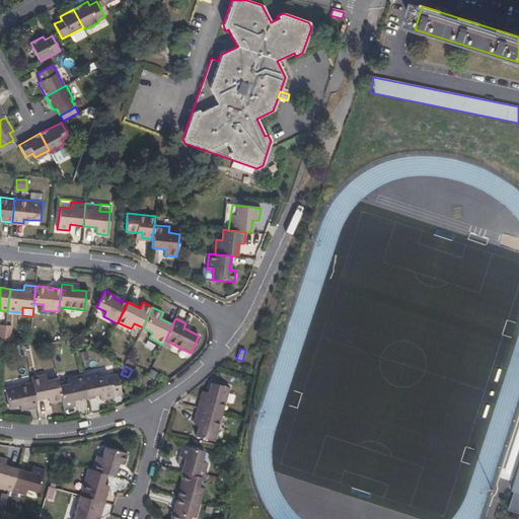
[(82,375),(87,397),(100,394),(101,399),(113,397),(113,395),(108,375),(98,377),(97,372),(82,375)]
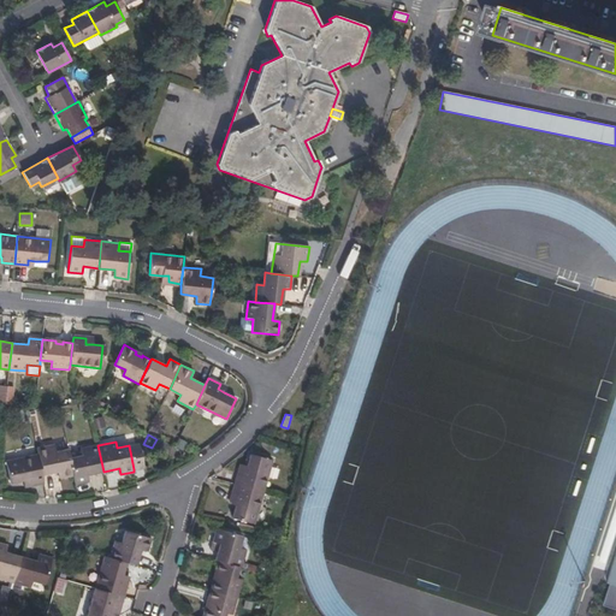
[(39,454),(42,475),(58,472),(59,479),(73,475),(69,458),(67,449),(55,451),(54,444),(37,449),(39,454)]
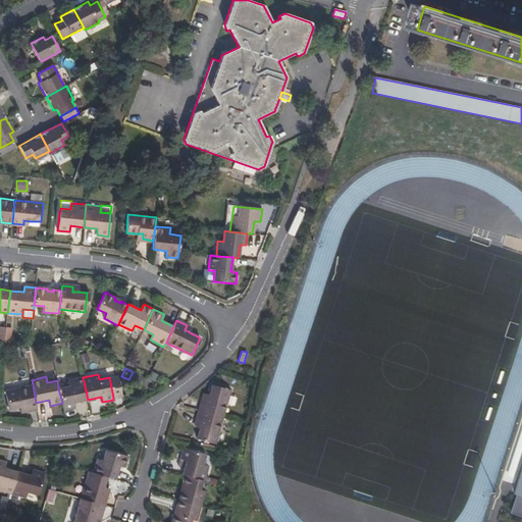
[(109,377),(113,398),(121,396),(117,376),(109,377)]
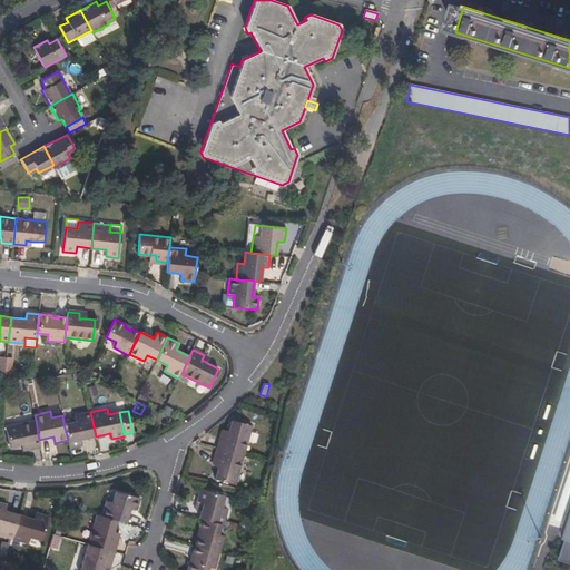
[(81,439),(96,436),(90,412),(75,415),(76,422),(64,424),(68,440),(69,449),(82,445),(81,439)]
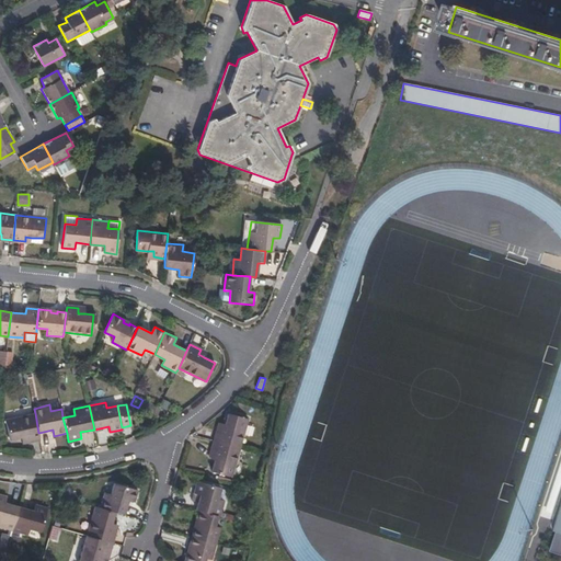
[(29,441),(41,438),(38,433),(35,413),(6,420),(10,439),(22,437),(27,436),(29,441)]
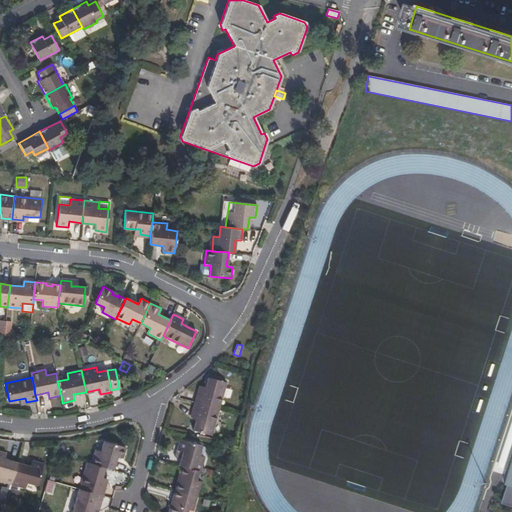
[(198,403),(221,409),(229,383),(211,377),(208,388),(206,394),(202,393),(198,403)]
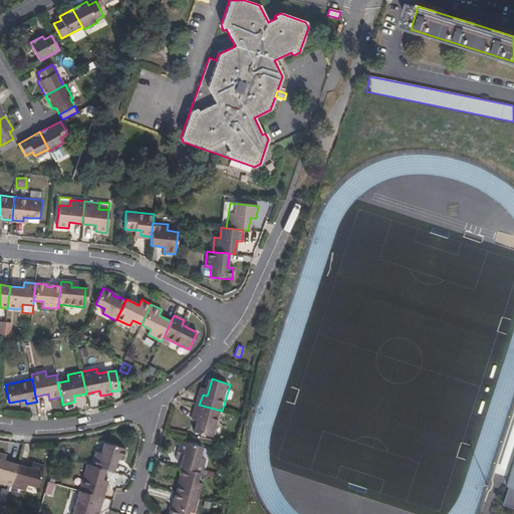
[(214,438),(222,411),(199,405),(196,415),(201,416),(199,422),(196,432),(214,438)]
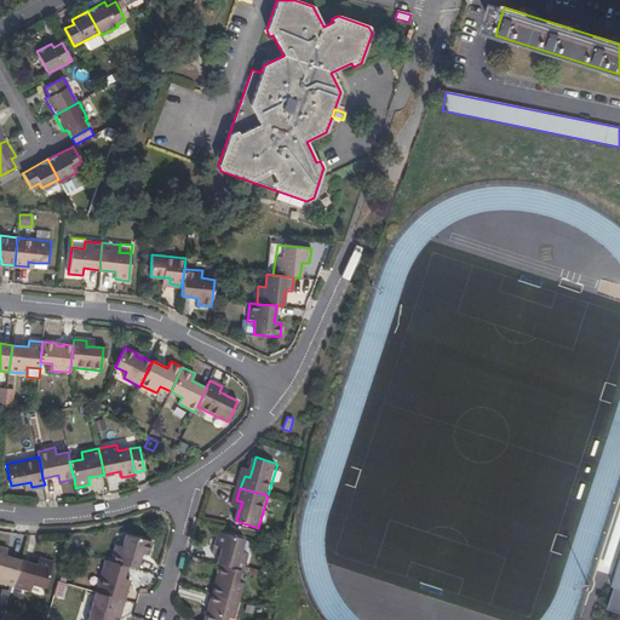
[(241,570),(244,572),(248,554),(241,552),(245,540),(218,532),(214,546),(222,547),(219,555),(217,563),(220,564),(241,570)]
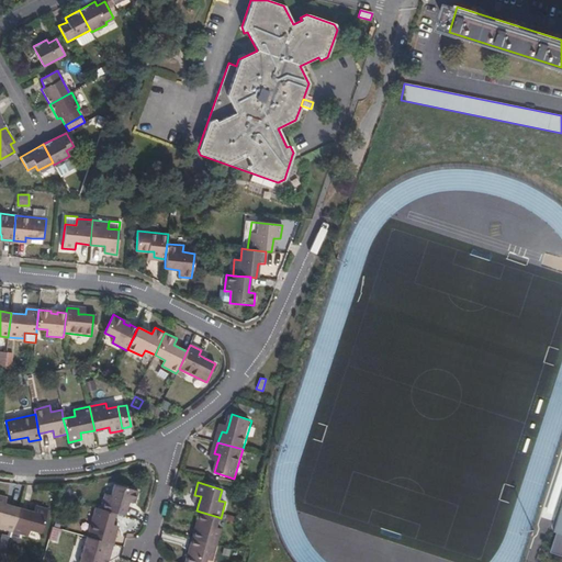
[(114,513),(123,515),(127,501),(133,502),(136,490),(113,483),(110,494),(103,493),(99,508),(114,513)]
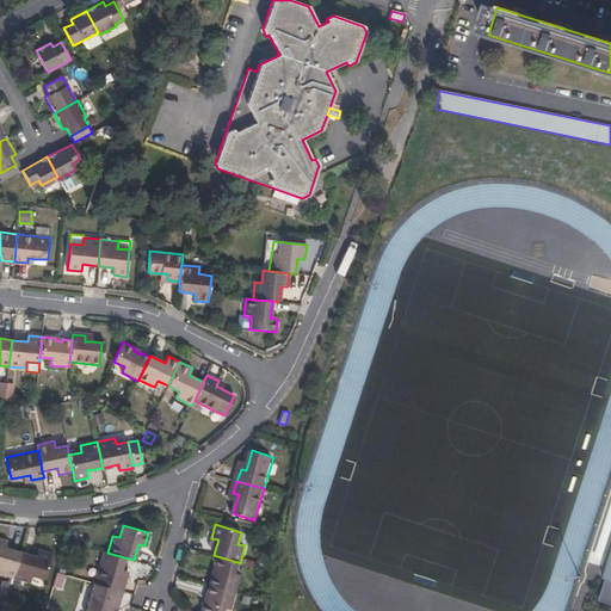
[(0,574),(10,576),(13,578),(20,553),(5,548),(7,541),(0,538),(0,574)]
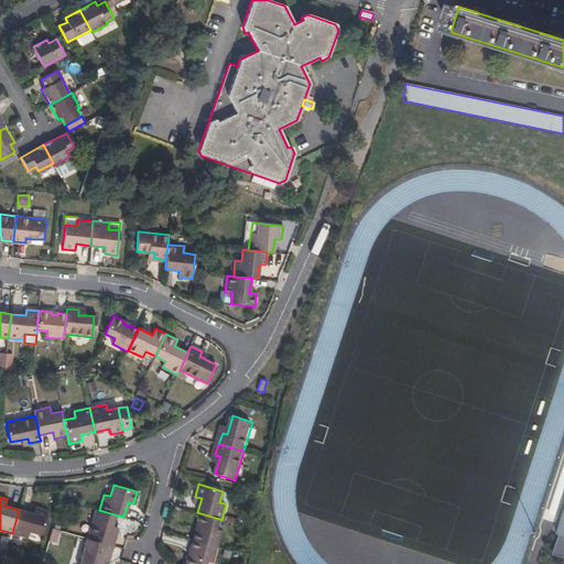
[(563,503),(559,522),(555,532),(560,534),(553,554),(563,556),(563,503)]
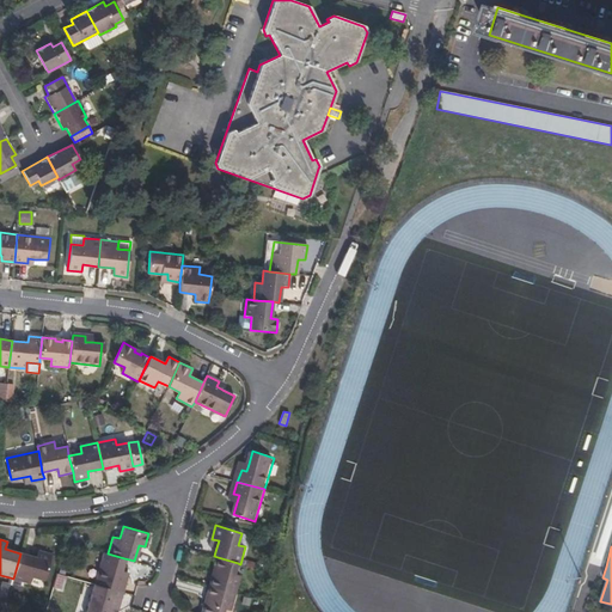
[(20,554),(13,579),(30,583),(32,576),(44,580),(51,555),(38,550),(36,558),(20,554)]
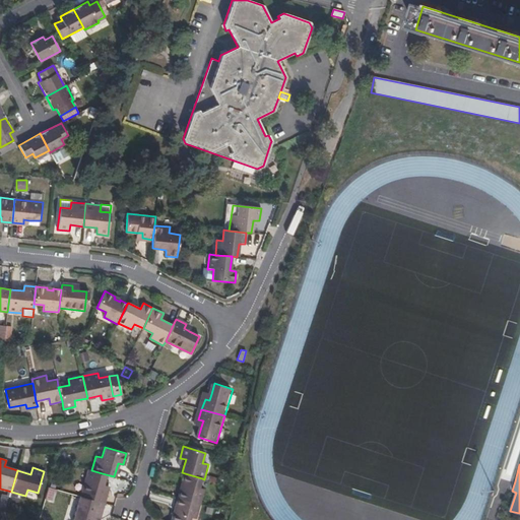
[(87,469),(79,497),(103,503),(106,493),(101,491),(103,484),(106,474),(91,470),(87,469)]
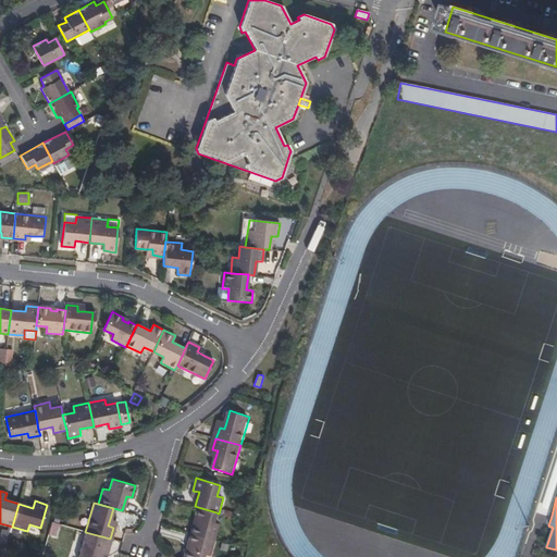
[(192,533),(214,541),(220,524),(213,523),(217,512),(198,507),(195,519),(197,519),(195,525),(194,525),(192,533)]
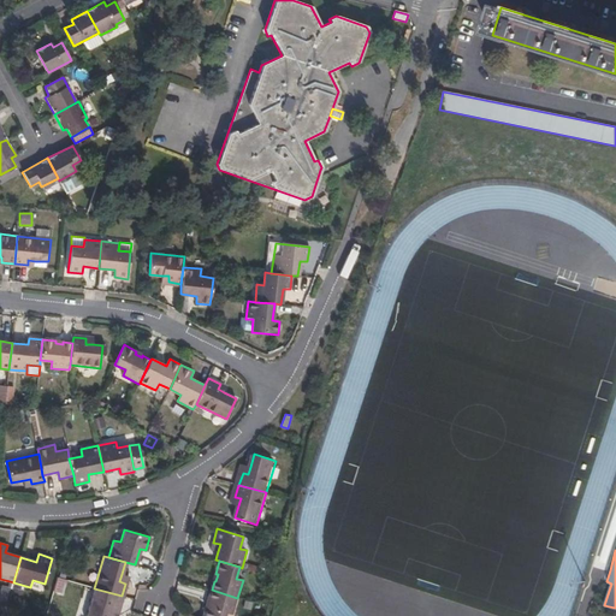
[(21,590),(13,588),(10,600),(18,602),(21,590)]
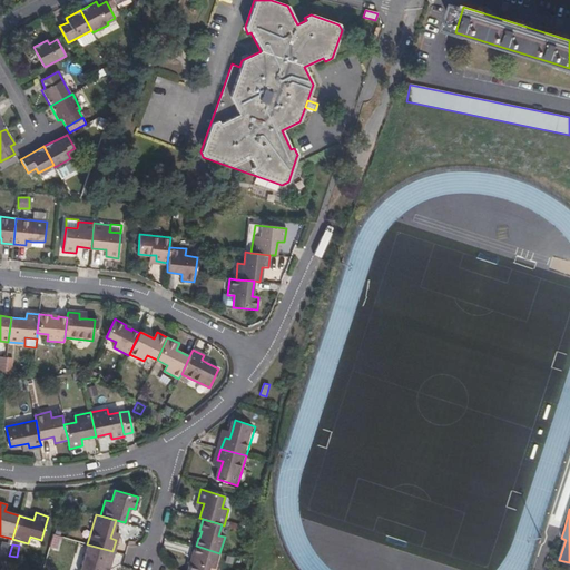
[(112,551),(87,544),(79,569),(101,569),(102,568),(104,561),(109,562),(112,551)]
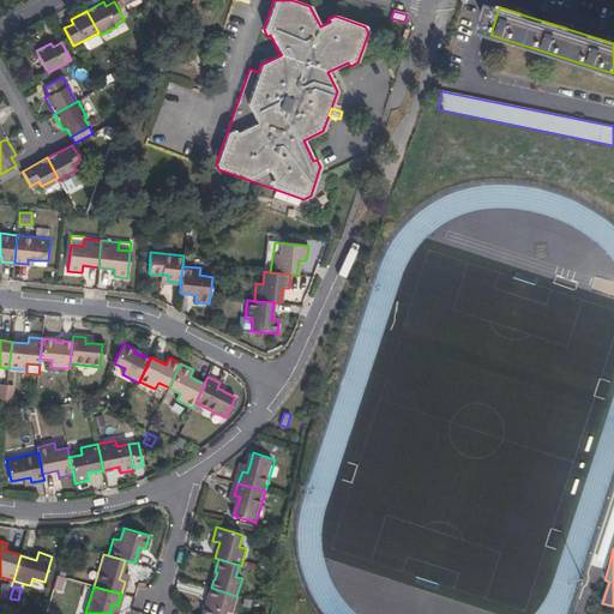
[(232,613),(236,596),(211,588),(209,597),(210,597),(208,605),(205,605),(202,613),(224,613),(226,612),(232,613)]
